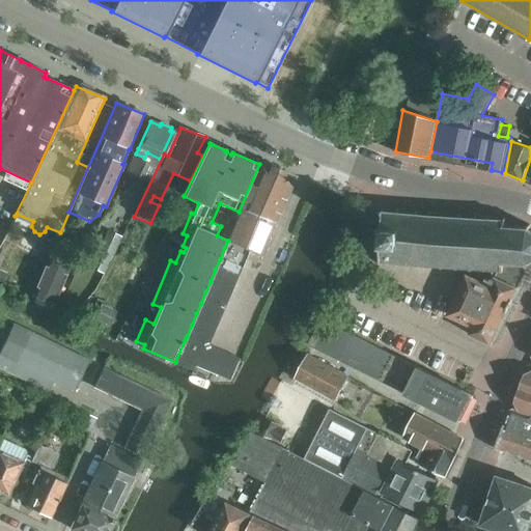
[(228,241),(227,241),(259,255),(274,223),(275,223),(296,177),(261,163),(241,208),(242,208),(228,240),(228,241)]
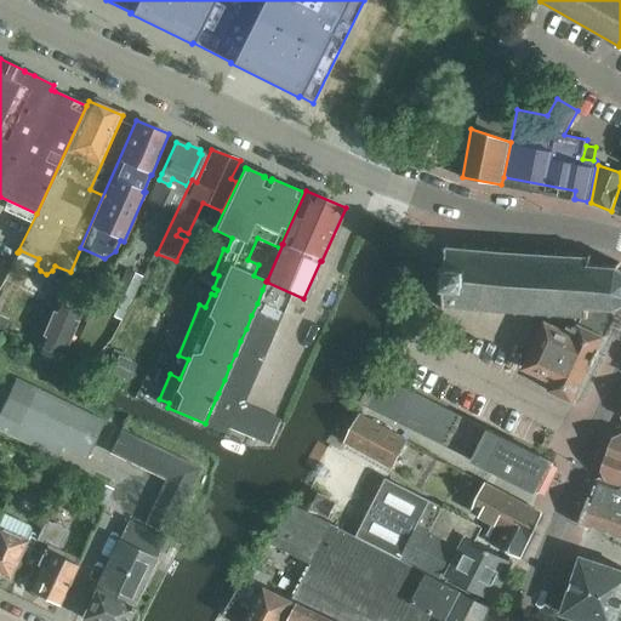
[(550,313),(550,317),(552,317),(553,313),(567,314),(567,318),(569,318),(569,314),(586,315),(586,318),(588,319),(590,308),(615,309),(615,312),(616,312),(616,308),(620,306),(620,267),(620,263),(617,263),(616,267),(607,266),(607,262),(604,262),(603,266),(592,266),(592,255),(590,255),(590,258),(573,257),(573,254),(570,254),(570,257),(557,257),(557,252),(554,252),(553,256),(539,256),(539,252),(536,252),(536,256),(520,255),(522,251),(518,251),(518,255),(503,254),(503,249),(501,249),(501,252),(488,251),(488,248),(485,248),(484,251),(468,250),(468,246),(465,246),(465,250),(450,249),(451,245),(448,245),(448,249),(443,248),(442,251),(448,251),(446,267),(442,267),(440,269),(446,271),(445,285),(440,285),(439,289),(445,289),(444,303),(439,303),(439,307),(444,307),(444,311),(446,311),(448,307),(462,308),(462,312),(465,312),(465,308),(482,309),(482,313),(484,313),(484,309),(497,309),(497,314),(501,314),(501,311),(516,311),(516,314),(518,315),(518,311),(533,312),(533,315),(535,315),(535,312),(550,313)]
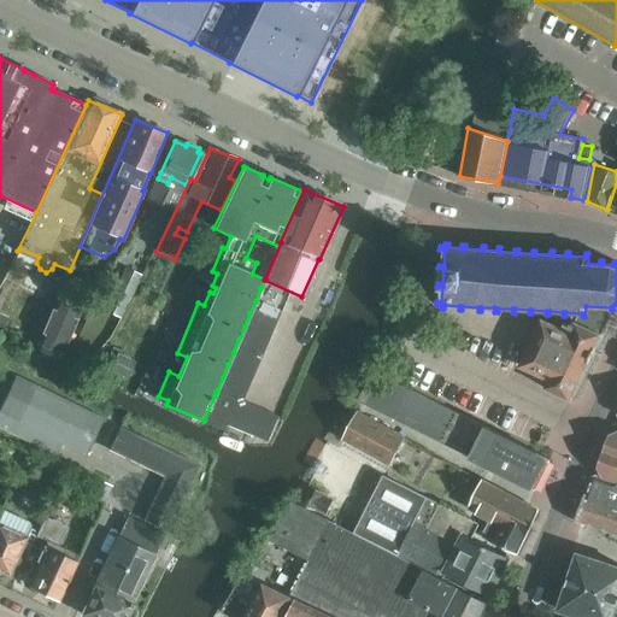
[(125,268),(105,310),(118,317),(140,275),(125,268)]
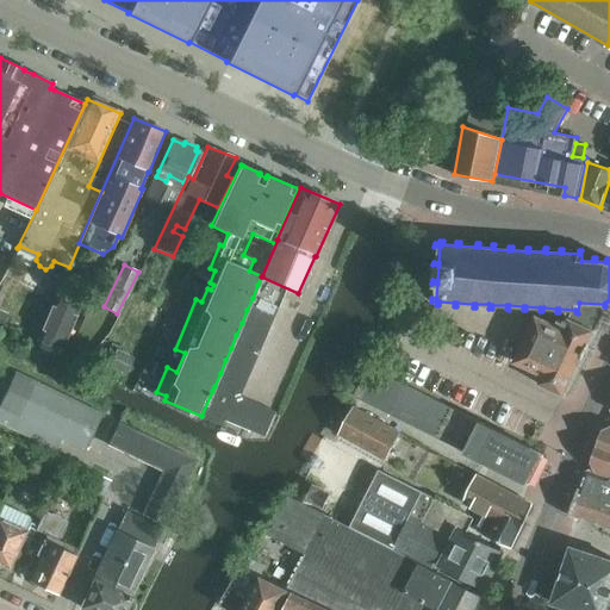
[(253,298),(278,309),(282,296),(257,285),(253,298)]
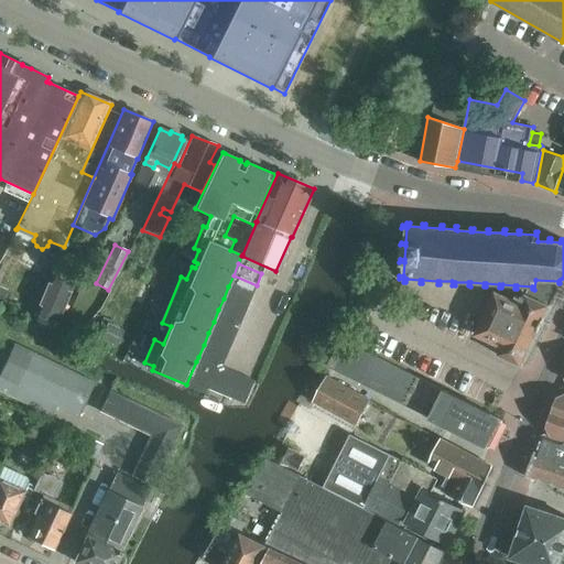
[(34,314),(56,324),(75,282),(52,273),(34,314)]
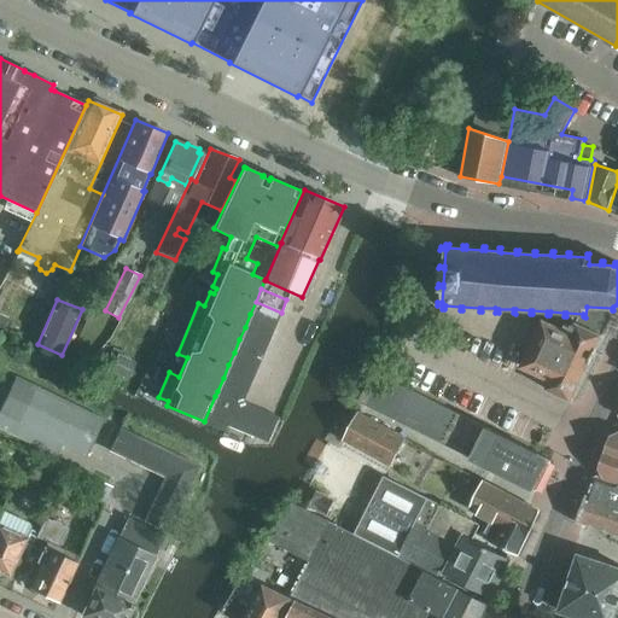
[(275,325),(281,313),(256,302),(250,314),(275,325)]
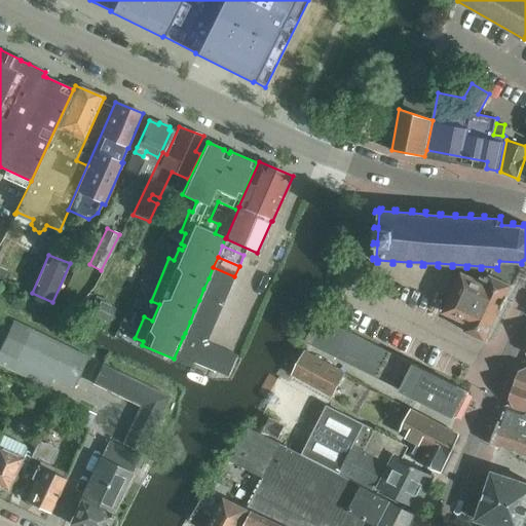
[(467,268),(465,268),(445,312),(468,323),(463,332),(487,342),(514,286),(521,269),(520,268),(522,264),(521,264),(521,262),(499,261),(498,270),(496,269),(496,267),(482,266),(482,269),(480,269),(480,266),(468,265),(467,268)]
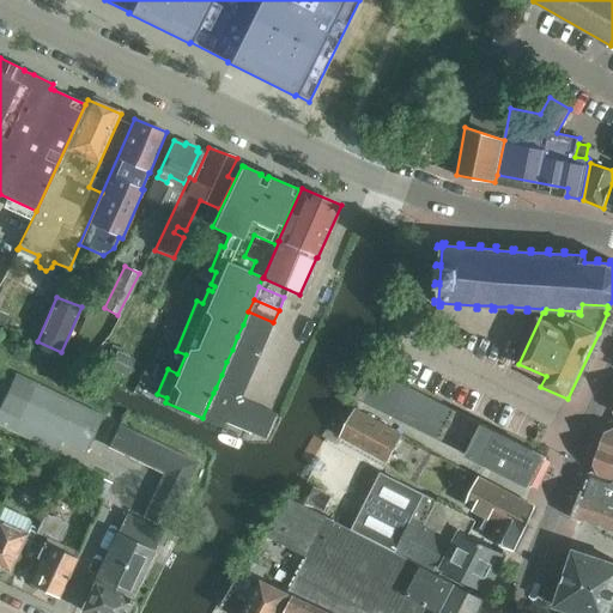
[(268,335),(273,322),(248,311),(243,325),(268,335)]
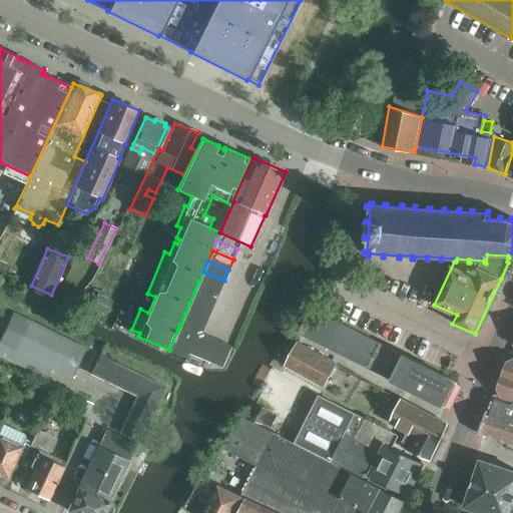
[(224,281),(203,272),(198,282),(219,291),(224,281)]
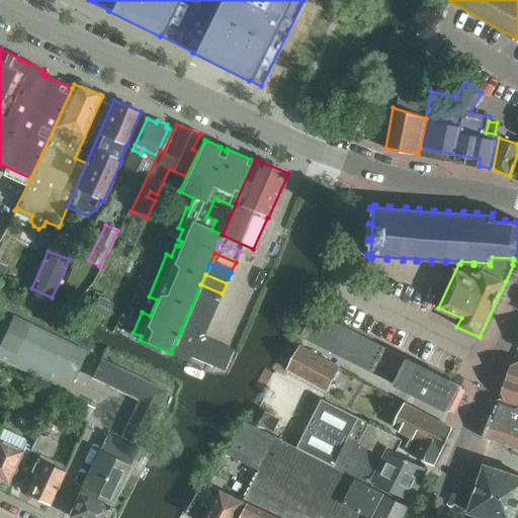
[(222,293),(200,284),(196,295),(217,305),(222,293)]
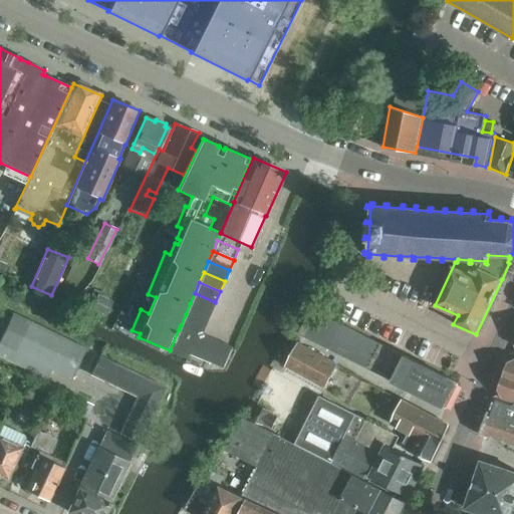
[(87,304),(106,313),(110,303),(97,297),(99,293),(94,290),(87,304)]
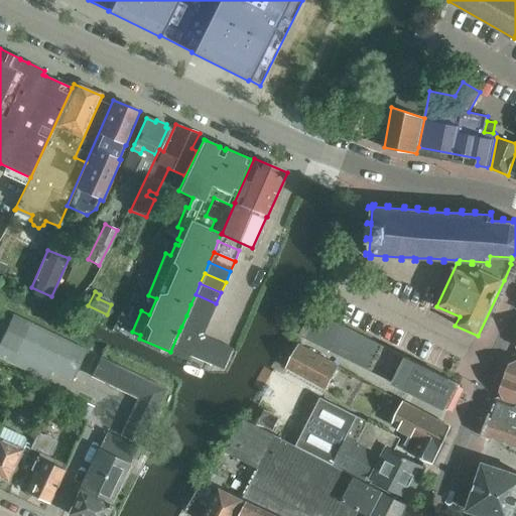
[(196,294),(190,304),(212,313),(216,303),(196,294)]
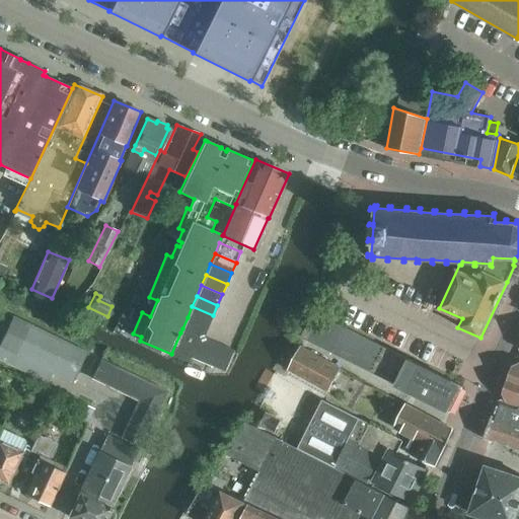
[(126,306),(121,316),(130,320),(135,309),(126,306)]
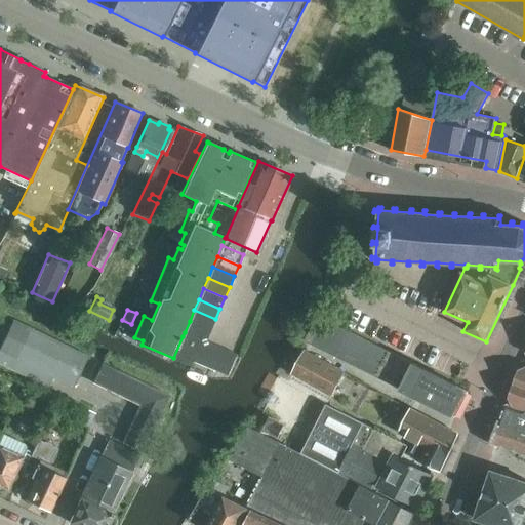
[(215,319),(194,310),(190,321),(210,330),(215,319)]
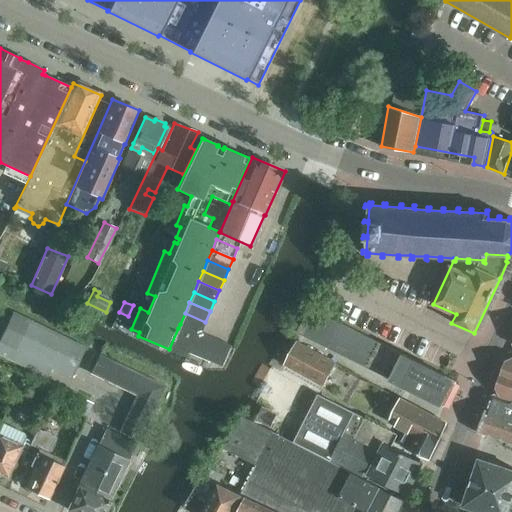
[(457,382),(310,308),(297,333),(444,407),(457,382)]
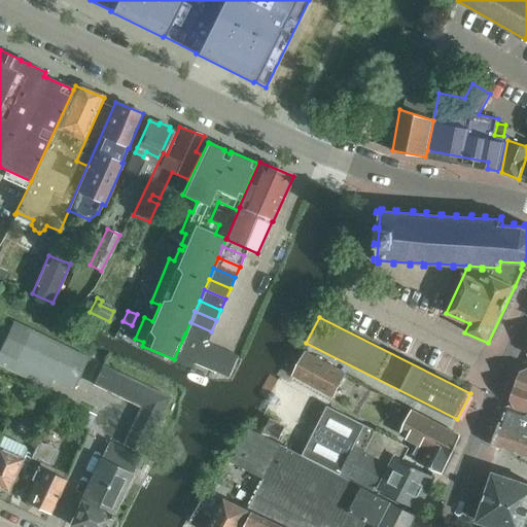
[(0,348),(0,364),(46,387),(50,377),(73,388),(88,358),(13,322),(0,348)]
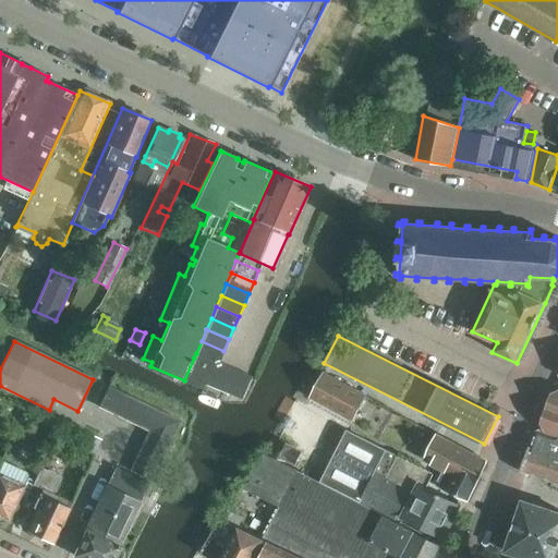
[(223,351),(202,341),(196,353),(219,362),(223,351)]
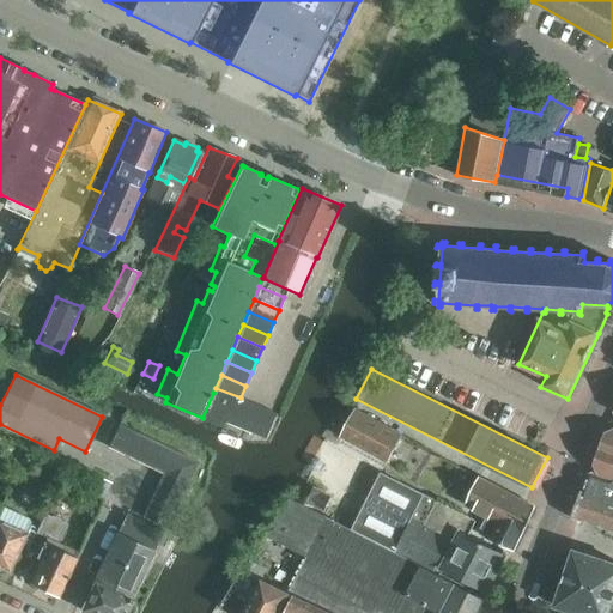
[(230,424),(241,398),(216,388),(213,393),(214,393),(202,420),(222,428),(225,422),(230,424)]
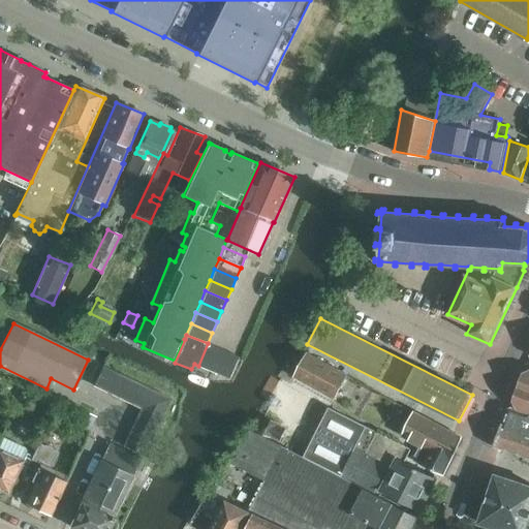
[(198,366),(208,370),(217,348),(208,343),(198,366)]
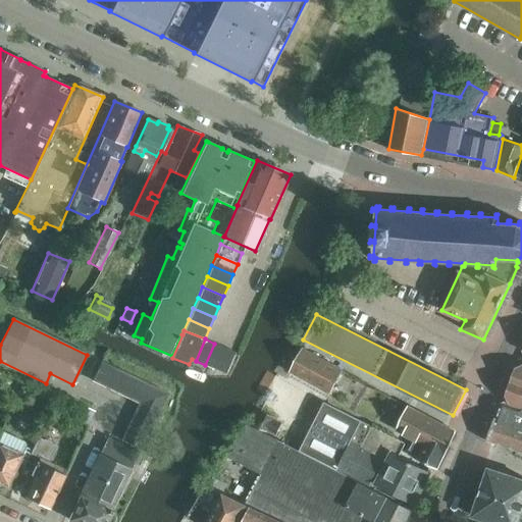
[(205,365),(215,369),(224,348),(214,344),(205,365)]
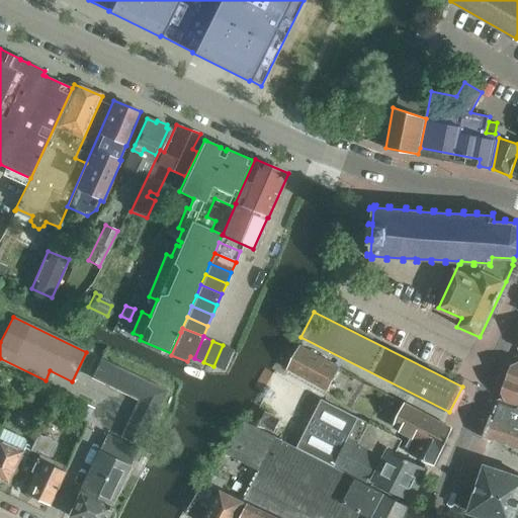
[(282,365),(288,369),(329,392),(342,368),(294,342),(289,350),(296,354),(291,364),(284,361),(282,365)]
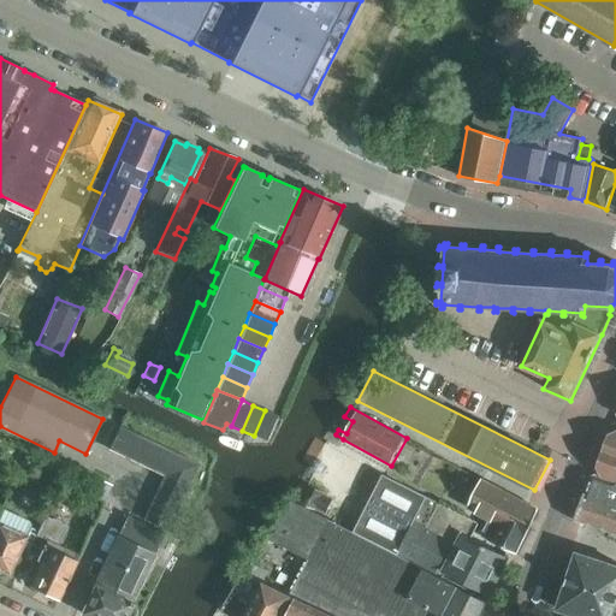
[(265,410),(254,436),(266,440),(277,415),(265,410)]
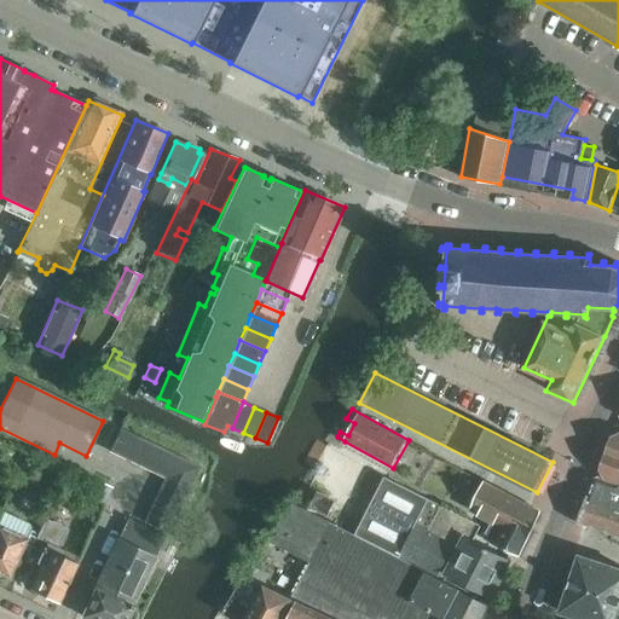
[(109,451),(165,479),(144,521),(167,532),(198,467),(120,429),(109,451)]
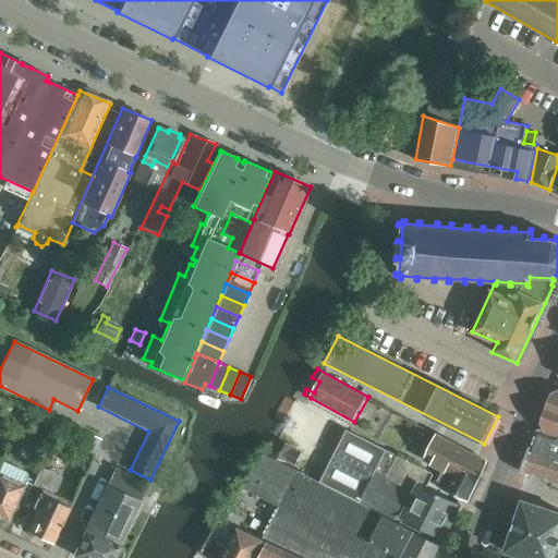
[(540,429),(557,435),(557,389),(552,393),(541,423),(544,431),(540,428),(540,429)]
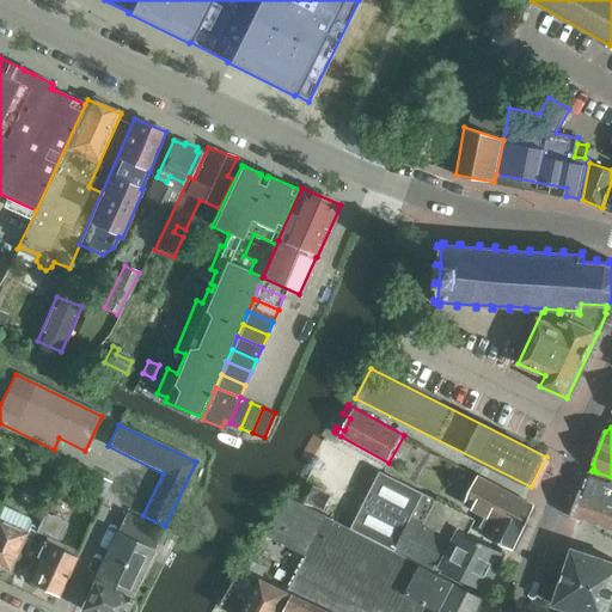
[(476,521),(381,471),(352,527),(395,551),(433,571),(436,565),(485,591),(505,552),(469,536),(476,521)]
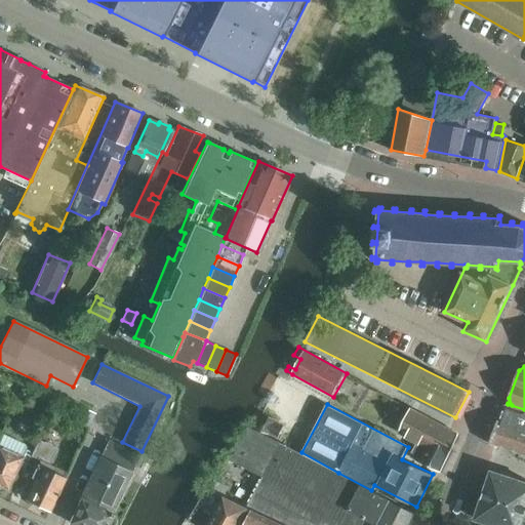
[(524,410),(508,405),(505,406),(499,420),(498,420),(490,444),(524,455),(524,410)]
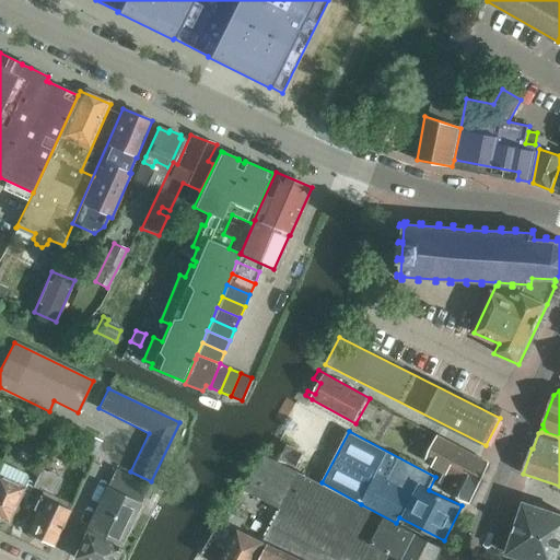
[(80,450),(94,456),(101,442),(86,435),(80,450)]
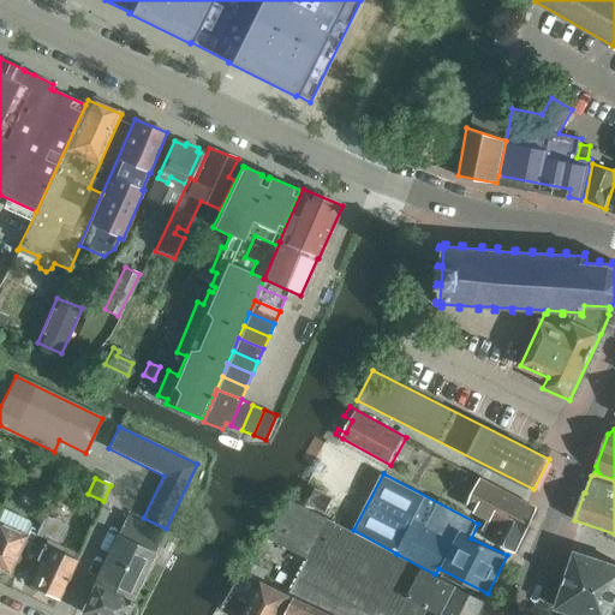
[(479,536),(499,545),(515,553),(537,508),(526,503),(482,478),(467,507),(490,519),(479,536)]
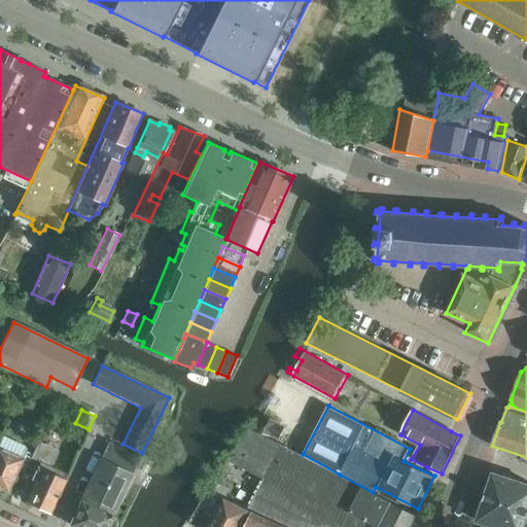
[(257,429),(270,436),(271,433),(279,438),(285,428),(277,423),(278,421),(266,415),(257,429)]
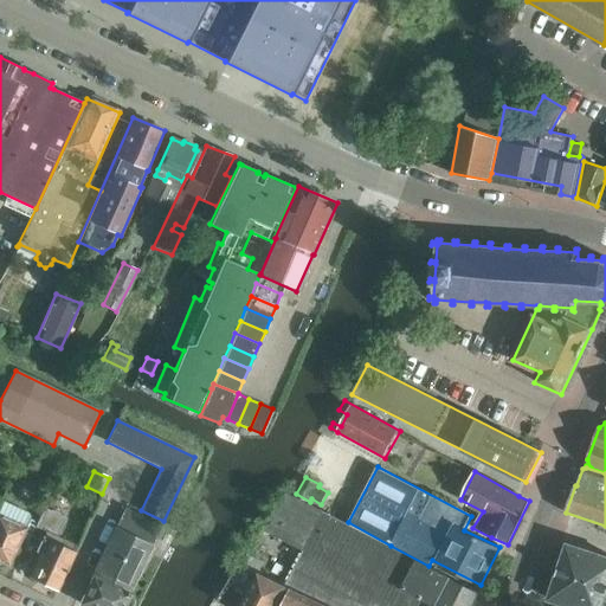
[(302,554),(285,584),(331,605),(472,605),(478,594),(479,592),(429,566),(391,546),(324,511),(324,513),(288,492),(264,529),(302,554)]
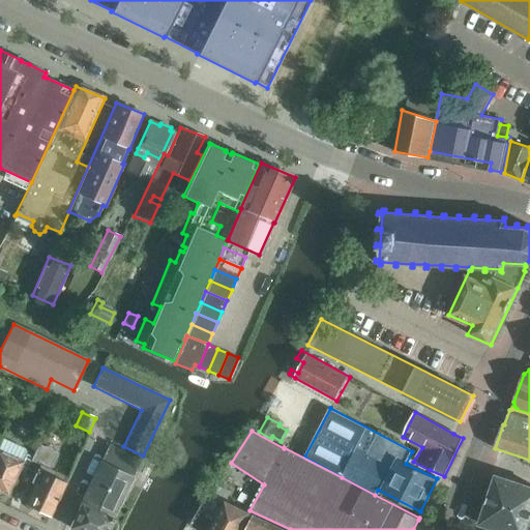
[(2,438),(0,442),(0,490),(7,494),(27,453),(25,449),(2,438)]
